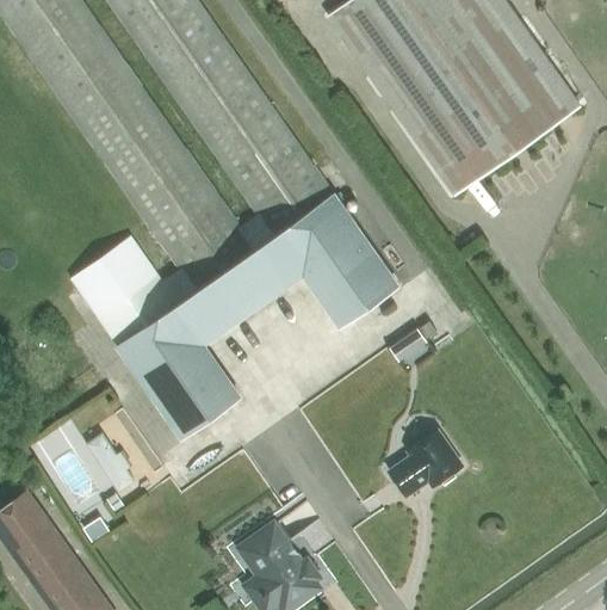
[(0,0),(0,6),(148,219),(183,267),(163,282),(132,236),(73,277),(138,370),(184,437),(243,396),(206,343),(305,273),(342,326),(401,285),(199,0),(111,0),(261,214),(241,228),(82,0),(0,0)]
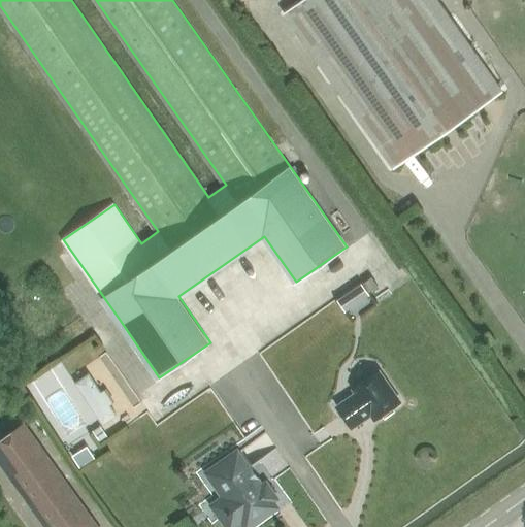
[(304,0),(287,12),(394,166),(503,89),(440,0),(304,0)]
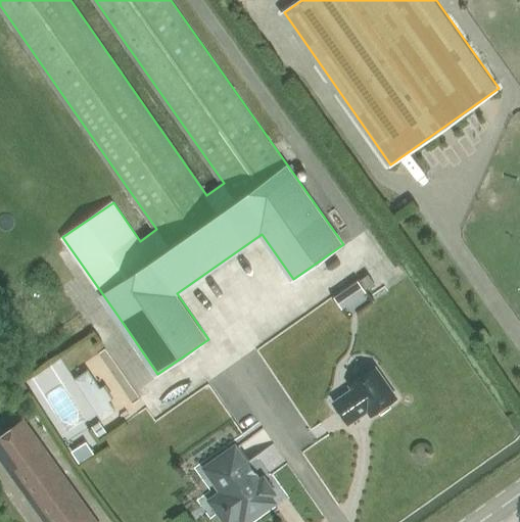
[(369,274),(361,280),(367,288),(375,282),(369,274)]
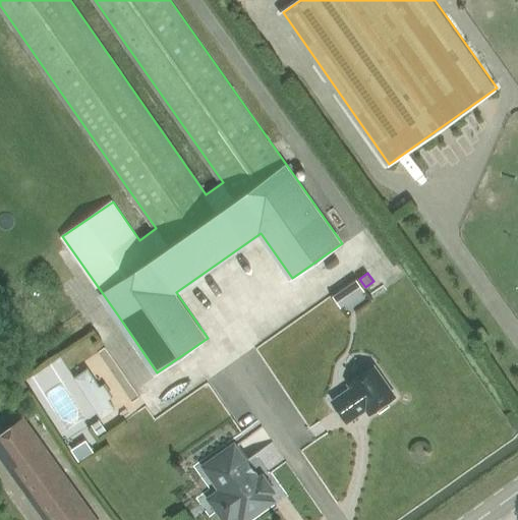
[(358,279),(349,285),(357,297),(366,291),(358,279)]
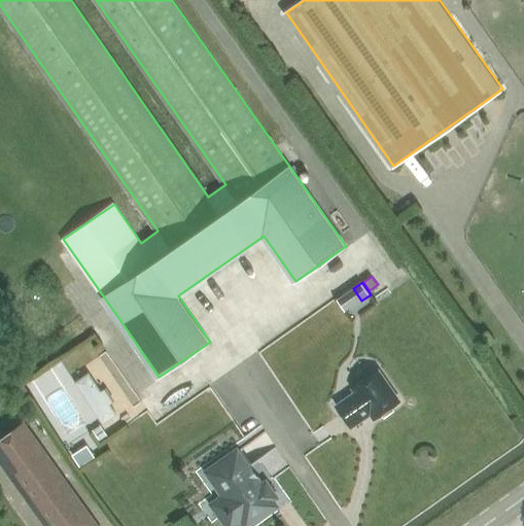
[(489,329),(482,334),(491,346),(497,341),(489,329)]
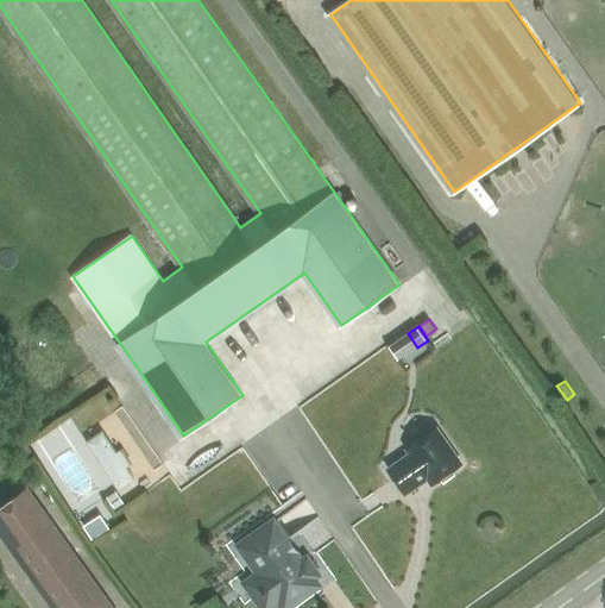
[(464,463),(439,426),(409,447),(413,452),(390,468),(408,493),(429,477),(434,483),(464,463)]
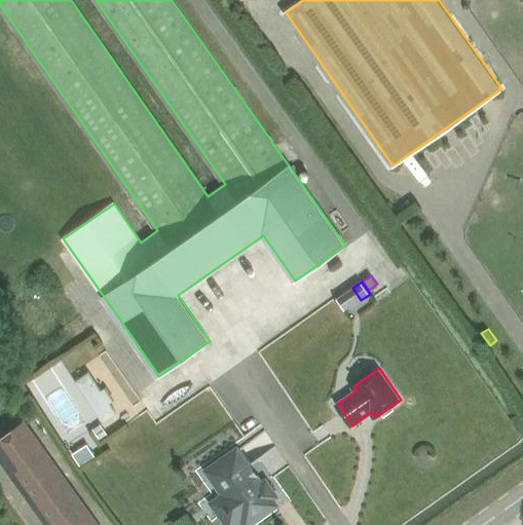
[(112,394),(108,386),(103,390),(89,371),(76,380),(104,421),(117,412),(107,397),(112,394)]
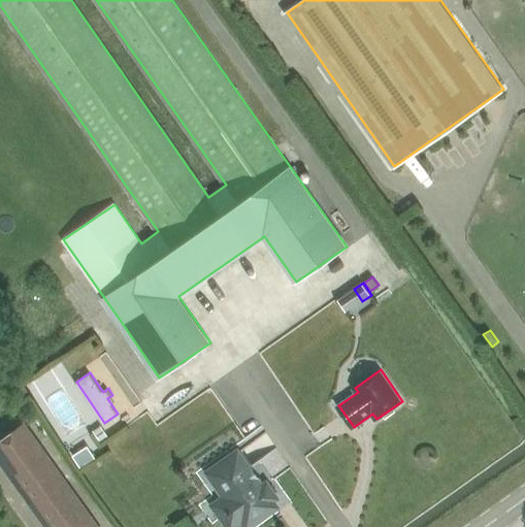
[(99,526),(25,424),(0,441),(0,457),(51,526),(99,526)]
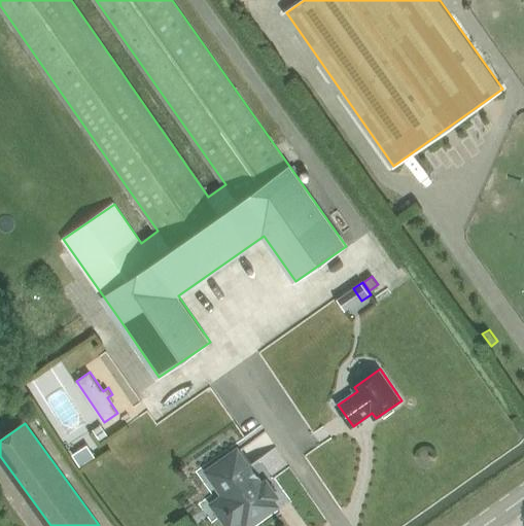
[(107,434),(101,425),(95,429),(101,439),(107,434)]
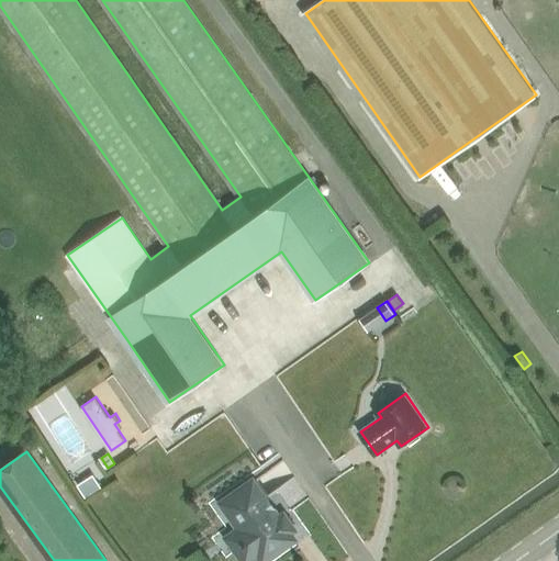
[(96,474),(78,484),(87,497),(103,486),(96,474)]
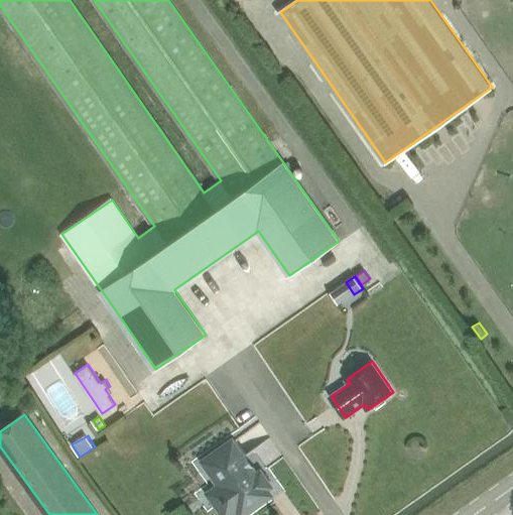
[(255,505),(270,495),(266,488),(270,486),(261,473),(257,476),(234,441),(222,449),(220,446),(204,459),(217,479),(219,478),(226,487),(220,492),(224,498),(222,499),(225,503),(227,502),(233,511),(251,499),(255,505)]
